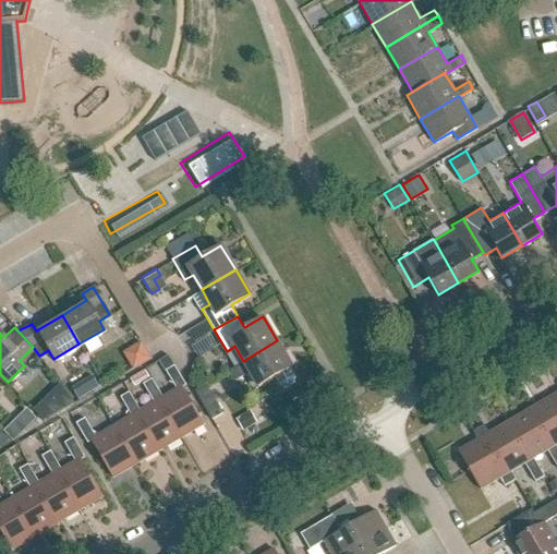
[(116,349),(126,366),(146,356),(135,338),(116,349)]
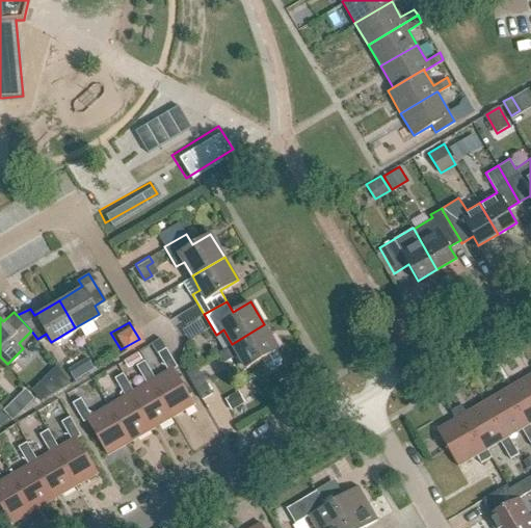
[(277,348),(264,324),(232,344),(219,351),(224,361),(237,353),(245,367),(261,358),(266,365),(272,368),(280,364),(281,357),(276,349),(277,348)]
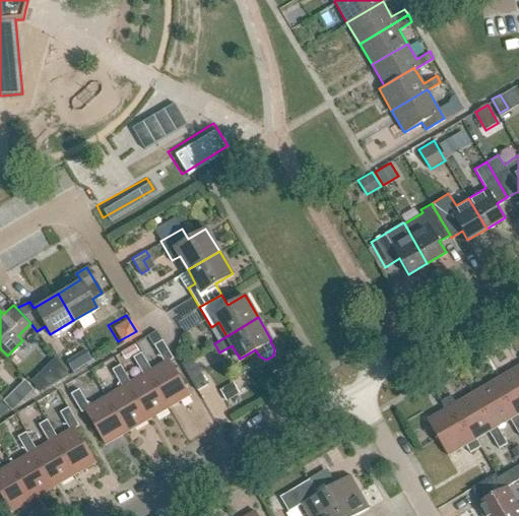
[(36,332),(26,339),(35,348),(43,341),(36,332)]
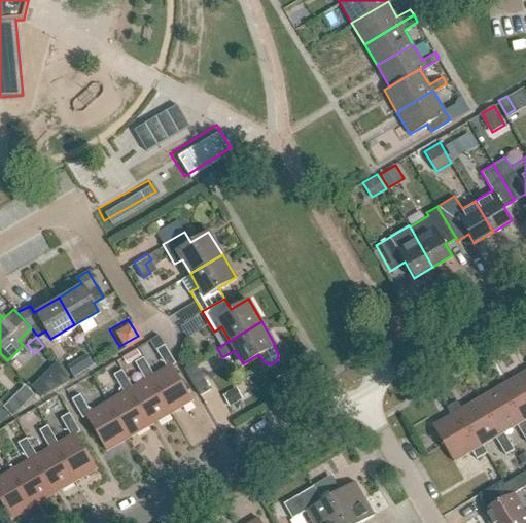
[(166,365),(153,374),(149,376),(170,411),(191,398),(172,363),(175,361),(164,343),(155,348),(166,365)]
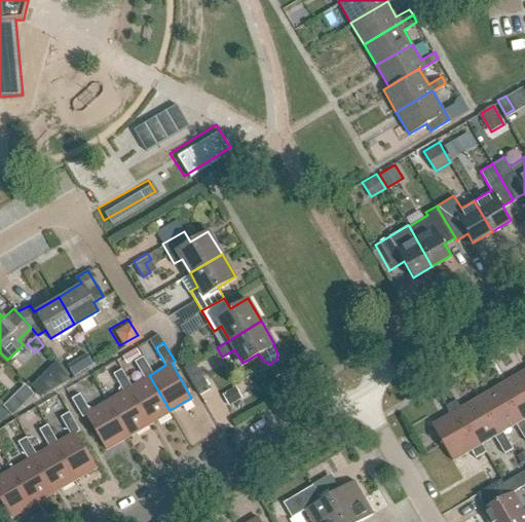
[(126,363),(140,355),(136,347),(122,356),(126,363)]
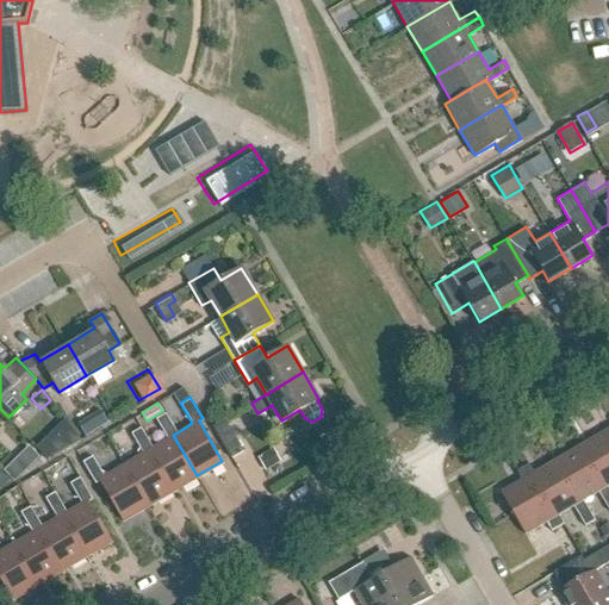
[(173,435),(178,432),(166,411),(155,417),(168,438),(153,447),(148,449),(173,490),(197,475),(173,435)]
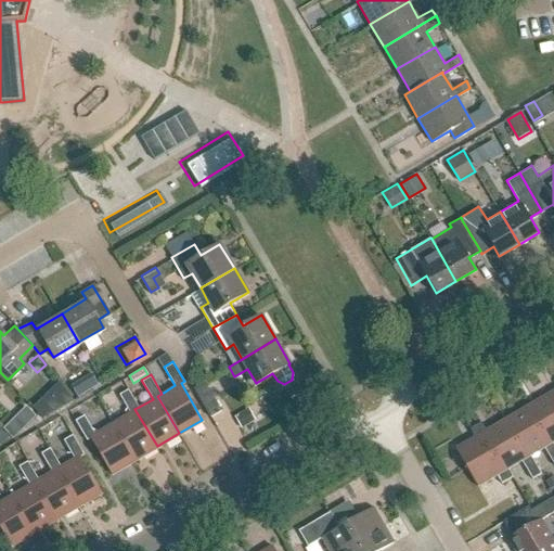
[(52,379),(25,404),(39,419),(66,394),(52,379)]
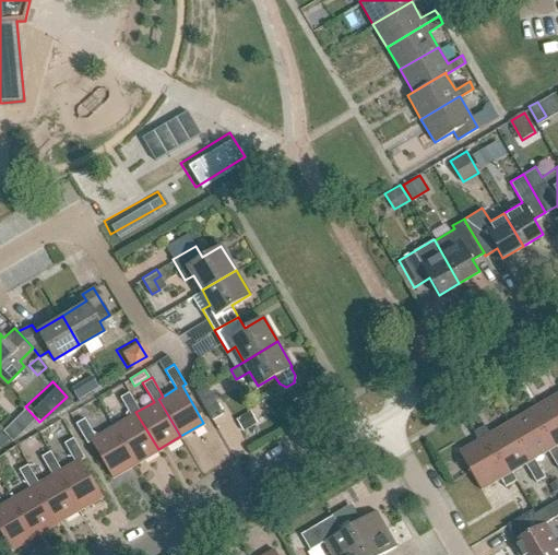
[(211,418),(222,412),(205,384),(194,390),(211,418)]
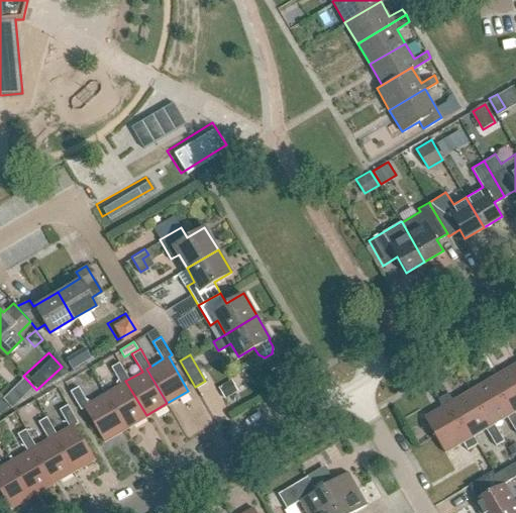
[(125,381),(129,379),(119,362),(111,366),(121,384),(105,393),(125,428),(146,415),(125,381)]
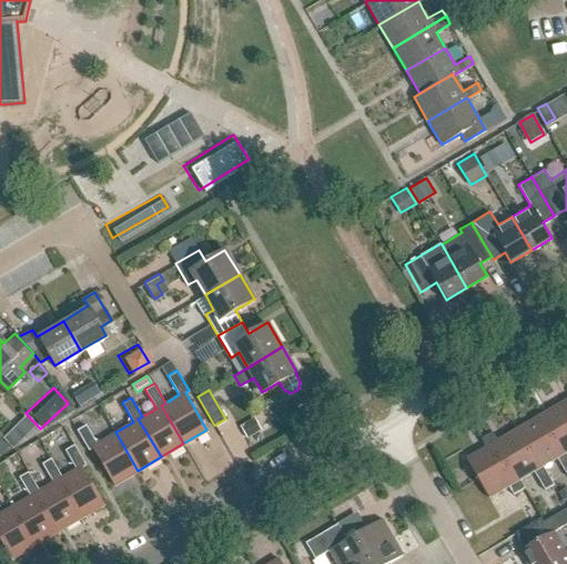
[(566,410),(562,401),(539,414),(562,453),(565,451),(566,449),(566,410)]
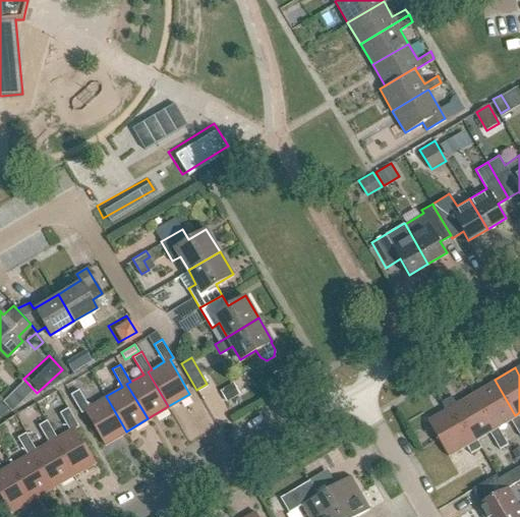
[(519,415),(518,413),(515,415),(495,380),(473,393),(494,427),(498,425),(510,418),(519,435),(519,415)]
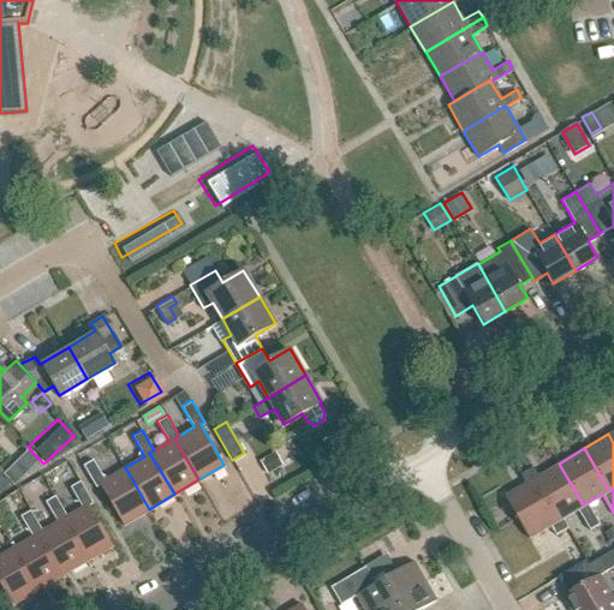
[(268,472),(282,464),(275,449),(260,459),(268,472)]
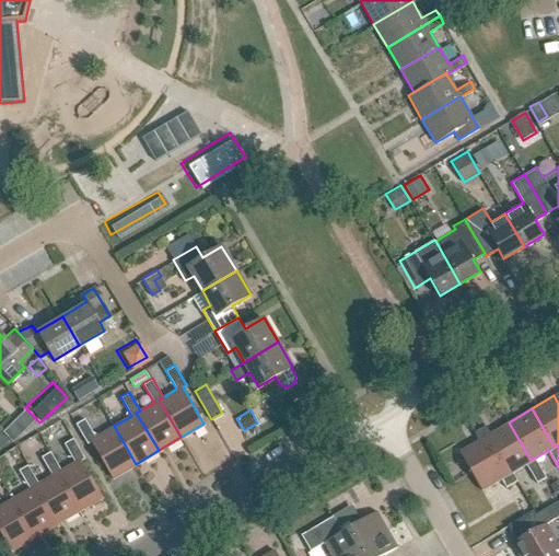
[(136,464),(114,426),(95,437),(84,417),(76,423),(88,443),(91,441),(113,477),(136,464)]
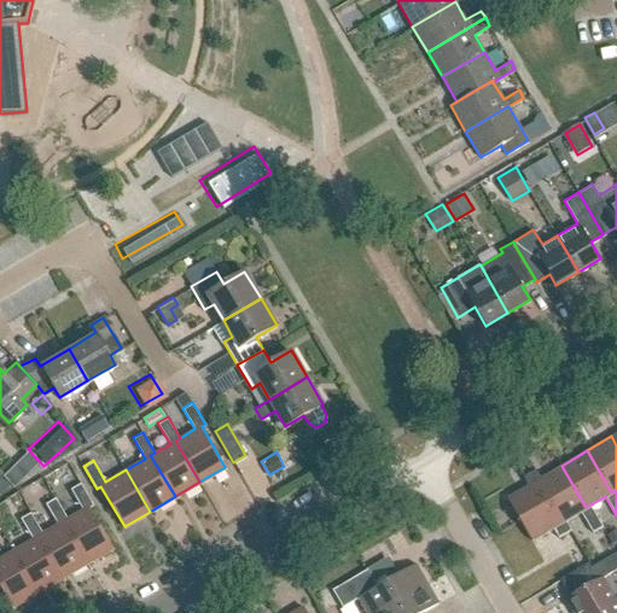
[(15,461),(3,473),(12,483),(24,472),(15,461)]
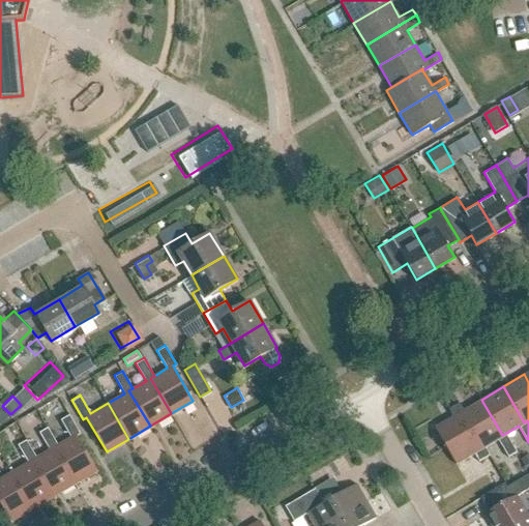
[(517,450),(506,433),(502,435),(481,400),(464,409),(460,412),(470,430),(480,447),(485,445),(497,438),(507,456),(517,450)]
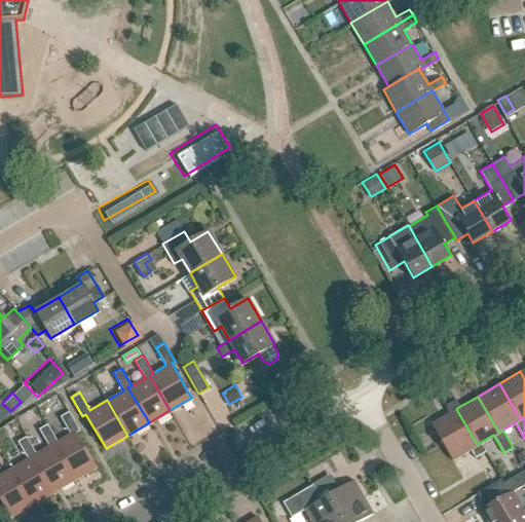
[(442,441),(466,426),(456,409),(460,406),(455,399),(445,405),(449,413),(432,423),(442,441)]
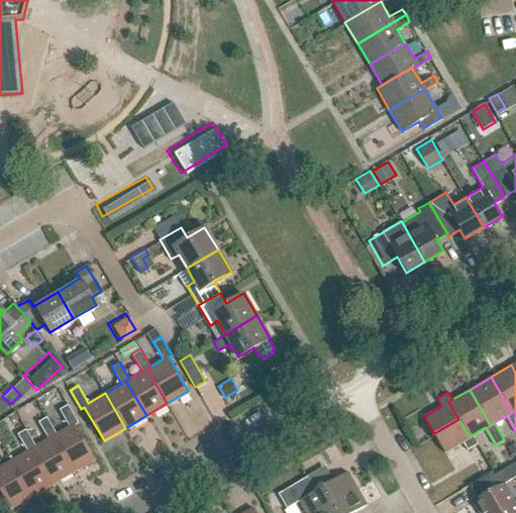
[(94,457),(75,424),(78,422),(67,403),(59,408),(69,426),(57,433),(53,435),(73,471),(94,457)]
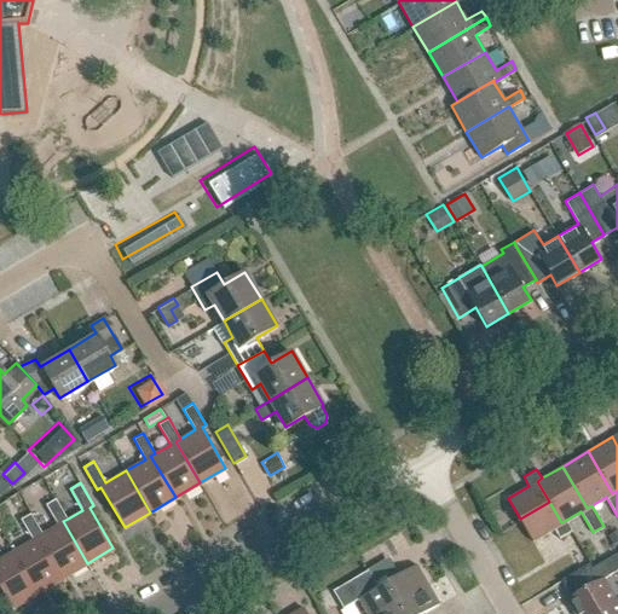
[(63,521),(68,519),(56,498),(45,503),(58,525),(42,533),(38,536),(62,578),(87,563),(63,521)]
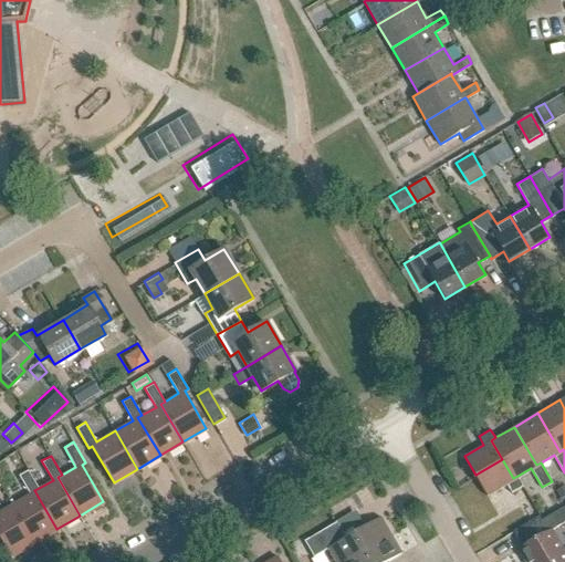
[(513,478),(502,459),(475,475),(487,493),(506,482),(511,491),(523,485),(518,476),(513,478)]
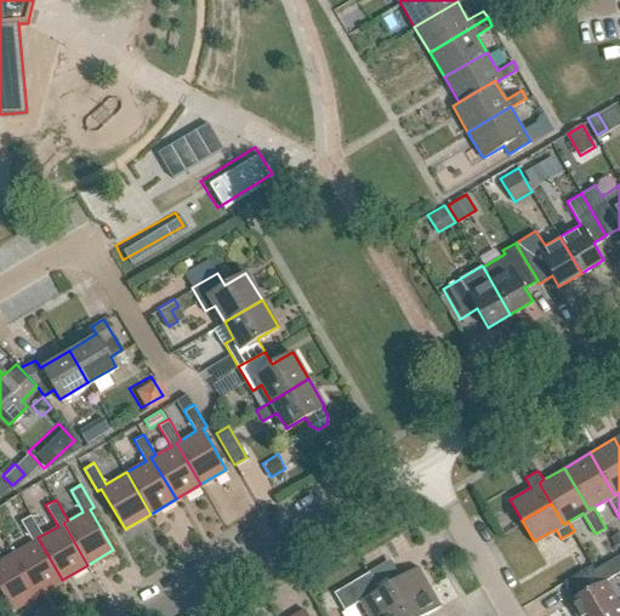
[(62,580),(38,537),(43,535),(30,514),(21,520),(33,541),(13,552),(38,594),(62,580)]
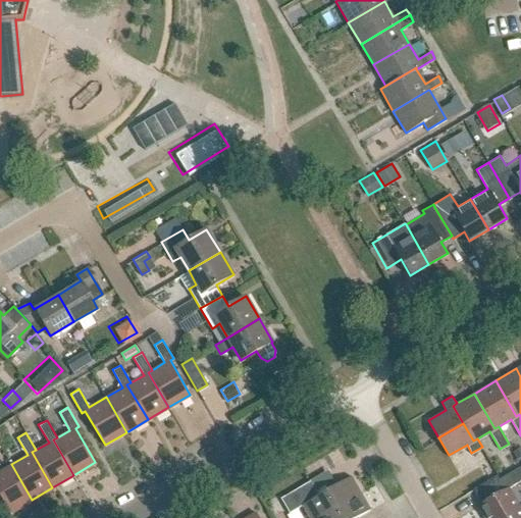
[(32,500),(11,464),(0,470),(0,496),(10,512),(32,500)]
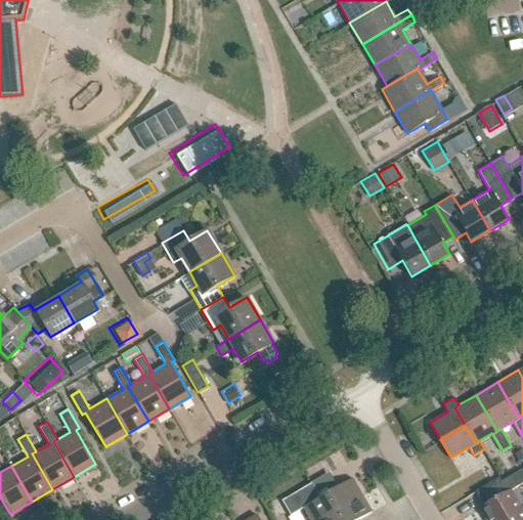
[(500,519),(522,508),(510,488),(522,481),(522,471),(521,468),(498,481),(505,491),(479,506),(487,519),(500,519)]
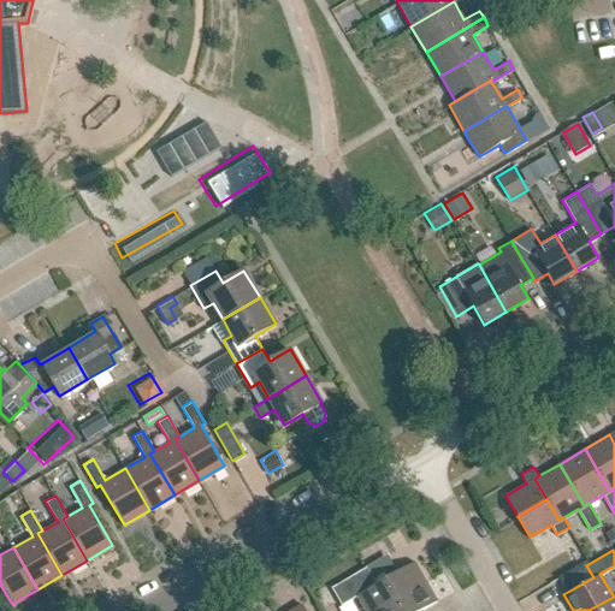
[(365,610),(372,610),(426,580),(415,561),(376,583),(366,567),(331,586),(342,604),(356,595),(365,610)]
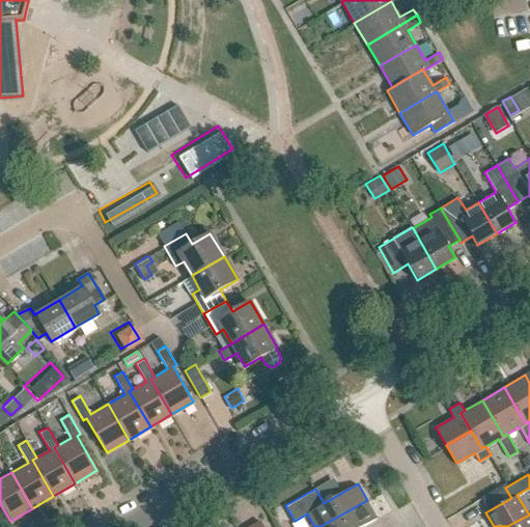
[(367,500),(321,526),(359,526),(377,517),(367,500)]
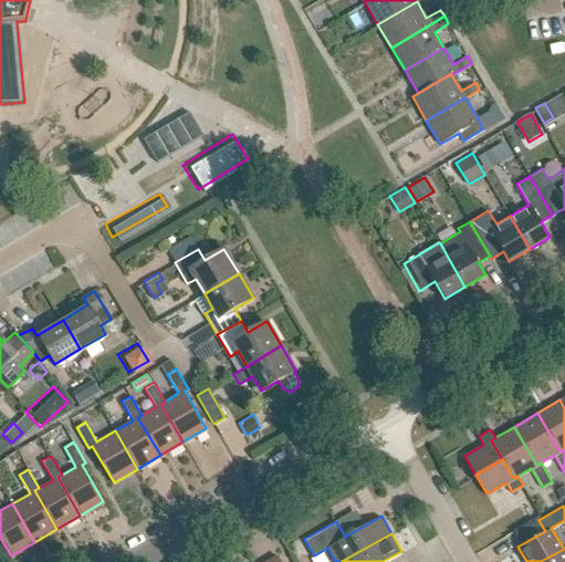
[(564,561),(564,551),(564,549),(541,561),(564,561)]
